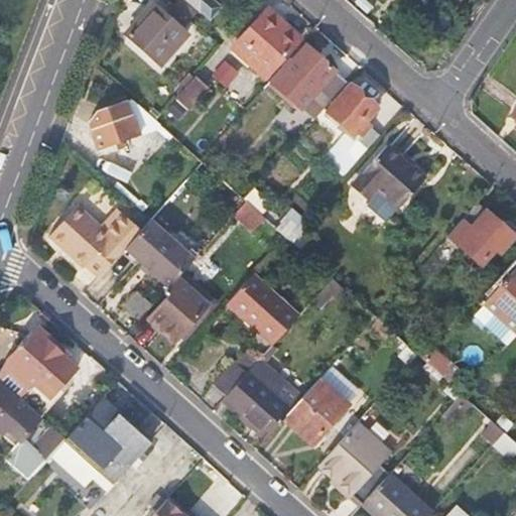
[(125,34),(159,65),(186,34),(152,4),(125,34)]
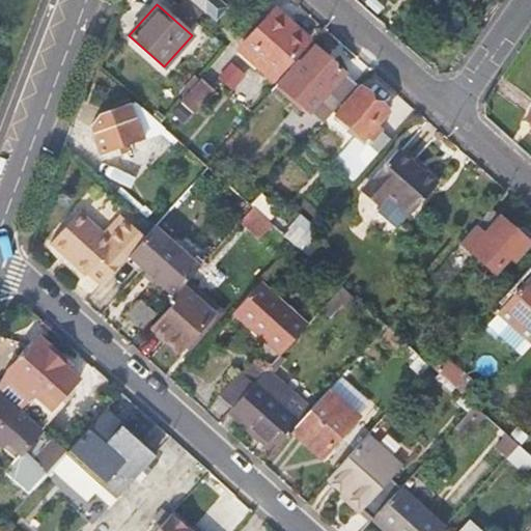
[(274,7),(238,48),(271,77),(306,36),(274,7)]
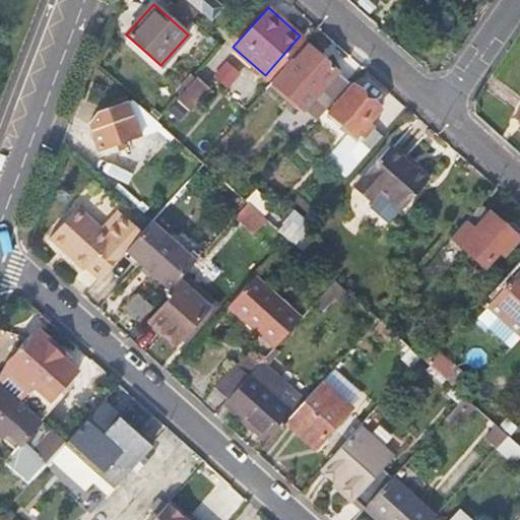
[(270,79),(314,119),(347,81),(306,45),(294,59),(290,56),(270,79)]
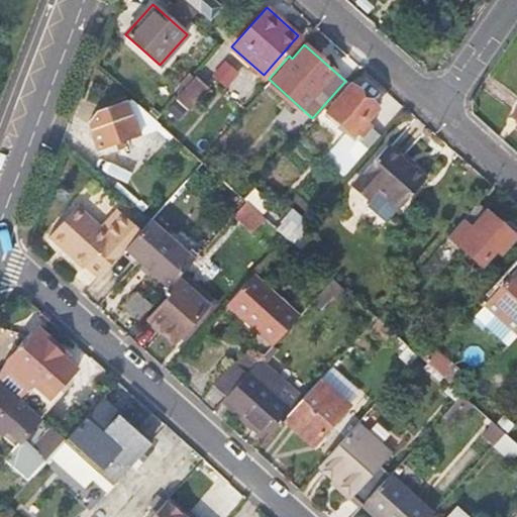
[(191,79),(176,97),(188,107),(203,90),(191,79)]
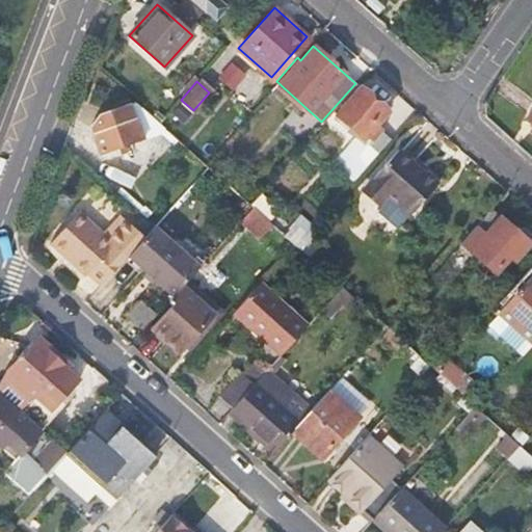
[(358,86),(335,114),(348,126),(344,131),(352,137),(331,160),(351,179),(389,137),(374,124),(386,110),(358,86)]
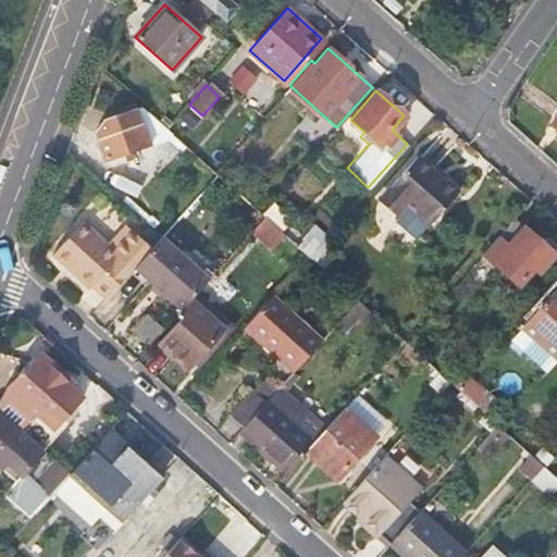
[(135,110),(110,121),(112,130),(108,132),(110,136),(98,140),(107,163),(150,147),(135,110)]
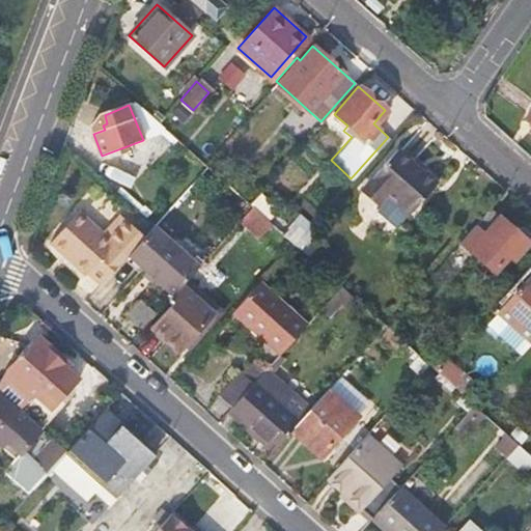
[(396,147),(364,186),(380,199),(385,193),(399,205),(427,174),(396,147)]
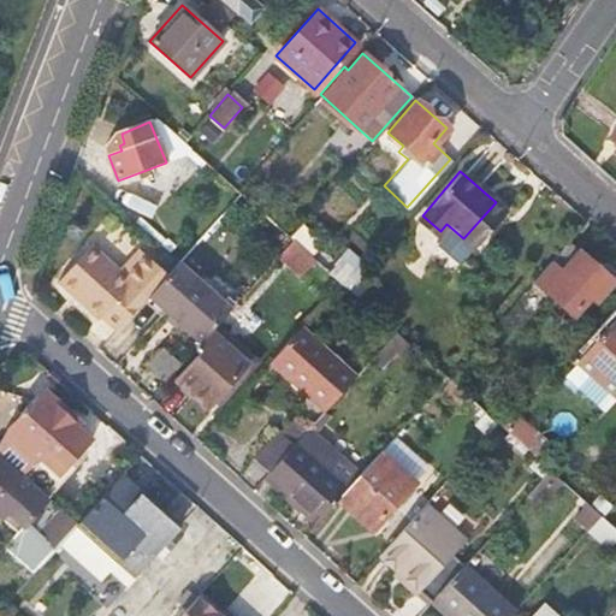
[(277,255),(297,276),(313,259),(291,240),(277,255)]
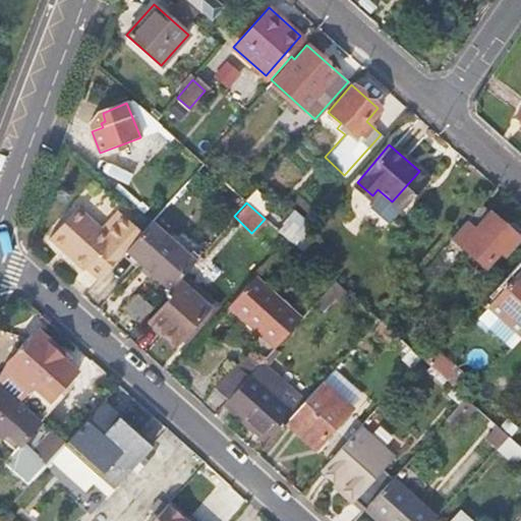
[(451,235),(484,265),(499,249),(504,254),(520,233),(520,231),(505,218),(502,222),(479,203),(451,235)]
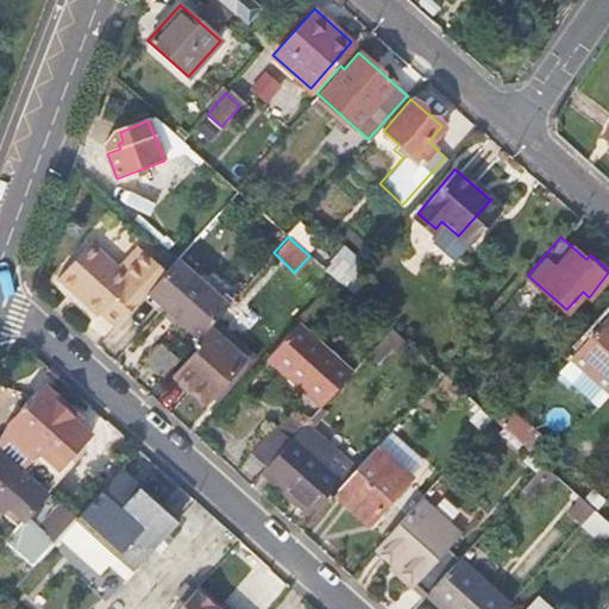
[(80,302),(96,318),(101,312),(117,326),(145,294),(165,272),(137,249),(117,270),(88,244),(55,281),(71,295),(74,293),(82,301),(80,302)]
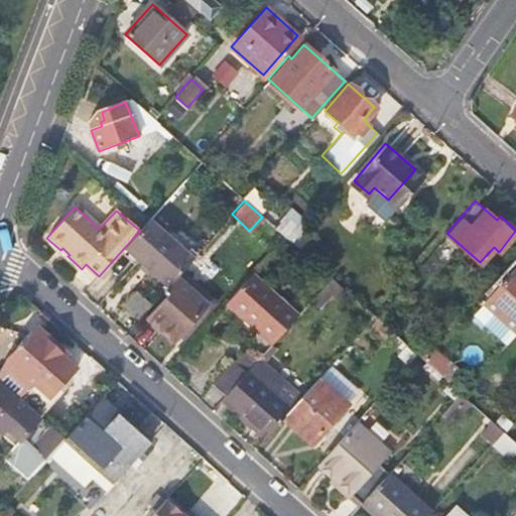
[(249,231),(262,243),(260,245),(270,254),(284,237),(262,217),(249,231)]
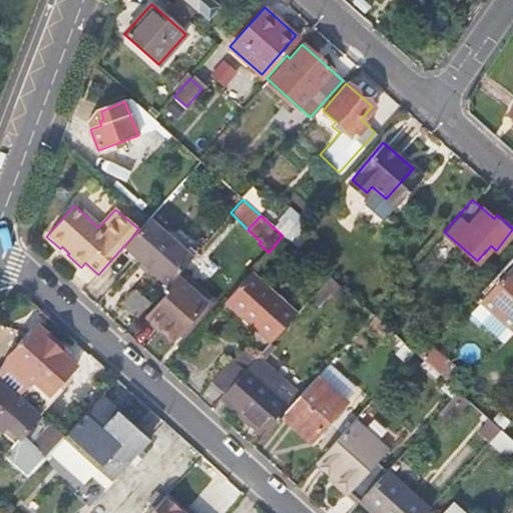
[(175,276),(190,258),(148,219),(139,229),(122,247),(165,287),(175,276)]
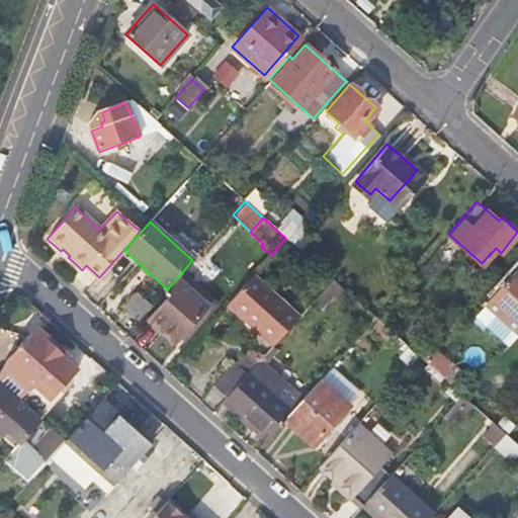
[(299,223),(285,238),(298,250),(312,235),(299,223)]
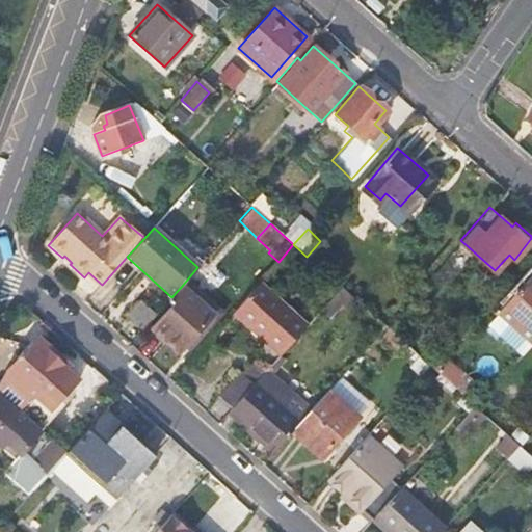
[(531,273),(530,272),(496,312),(531,343),(531,341),(531,273)]
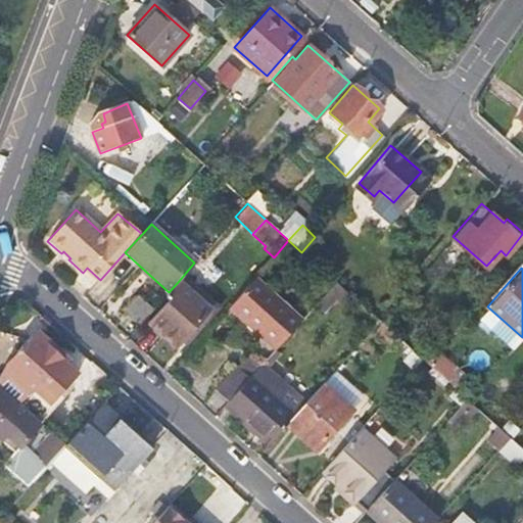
[(171,298),(156,315),(148,324),(176,348),(210,308),(179,281),(169,292),(167,294),(171,298)]
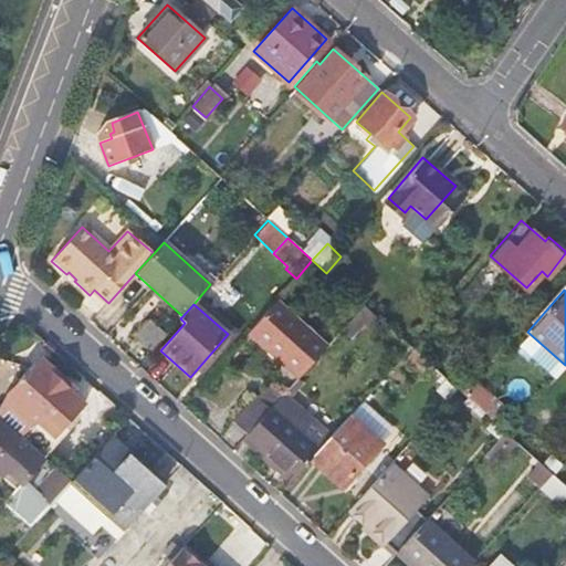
[(248,333),(299,377),(324,347),(274,304),(248,333)]
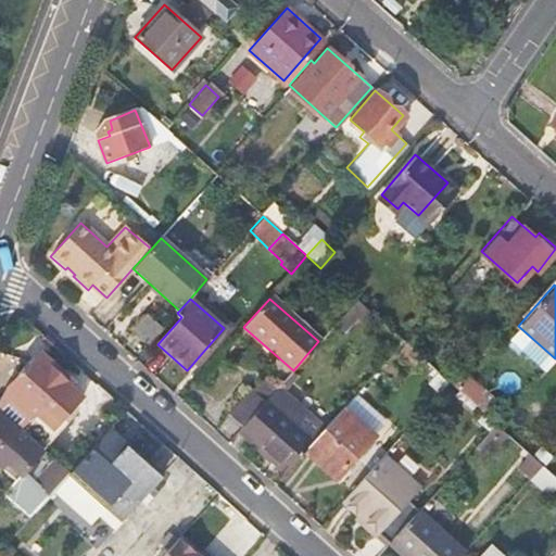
[(133,329),(150,344),(162,330),(144,315),(133,329)]
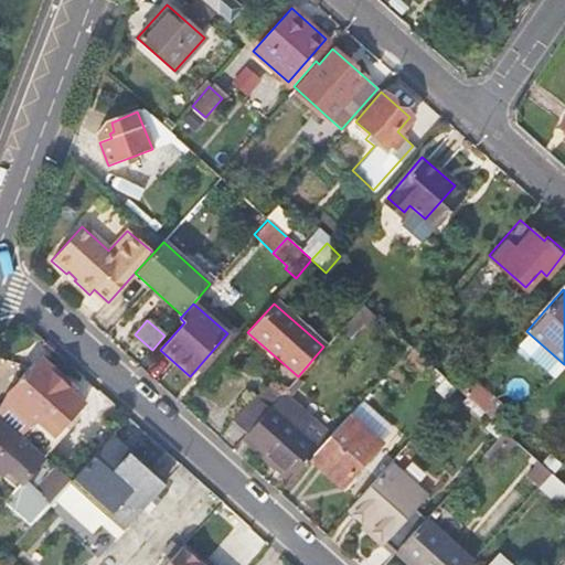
[(9,400),(0,409),(0,417),(41,454),(83,405),(85,396),(51,366),(45,373),(34,363),(6,395),(9,400)]
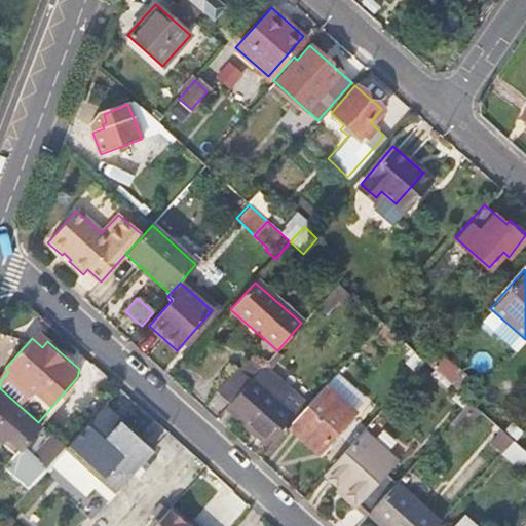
[(236,371),(217,393),(229,405),(242,389),(250,382),(236,371)]
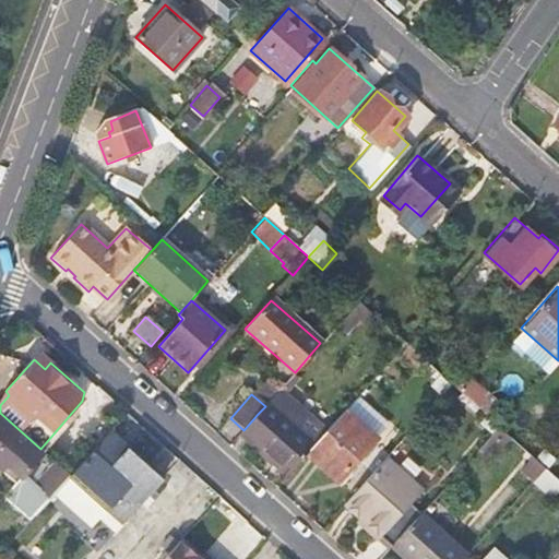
[(312,447),(265,406),(258,414),(244,430),(239,435),(286,476),(300,460),(306,454),(312,447)]
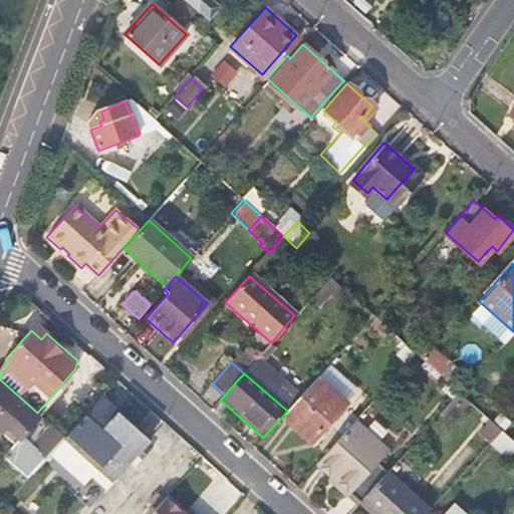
[(287,411),(281,418),(310,443),(342,407),(313,380),(287,411)]
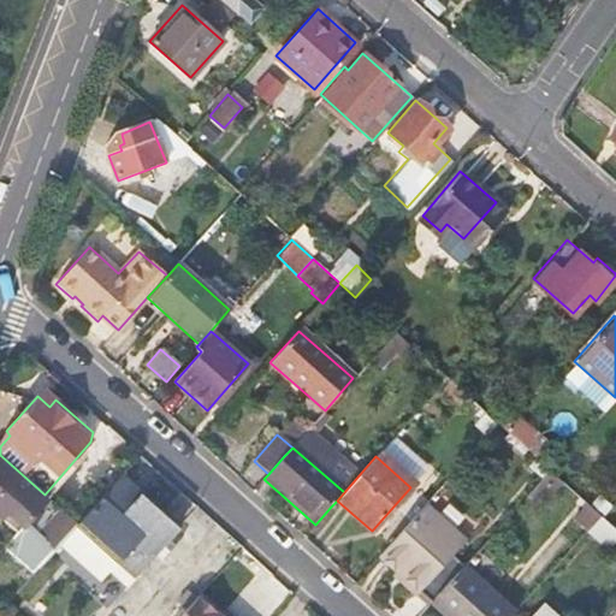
[(0,519),(15,533),(3,546),(31,574),(52,550),(76,523),(63,511),(49,526),(33,511),(43,501),(0,460),(0,519)]
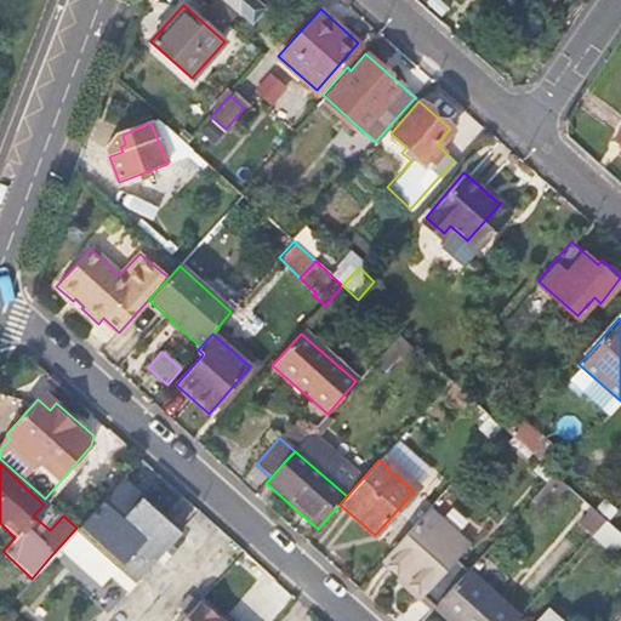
[(120,480),(79,527),(127,569),(169,523),(120,480)]
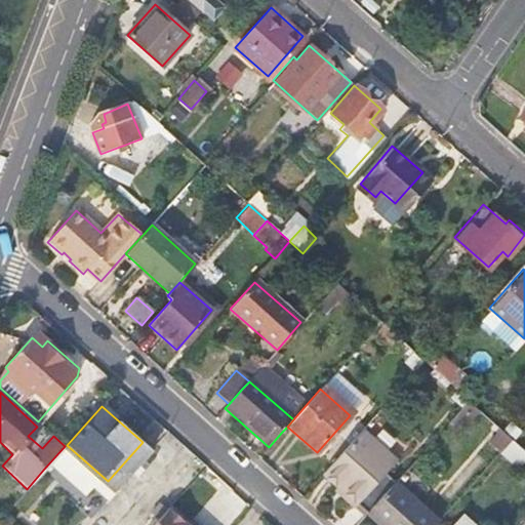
[(362,432),(324,474),(366,513),(393,483),(385,475),(396,462),(362,432)]
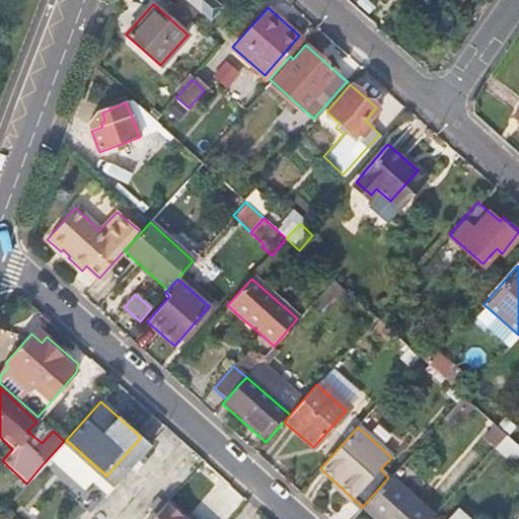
[(494,447),(511,463),(518,453),(518,447),(507,437),(505,435),(494,447)]
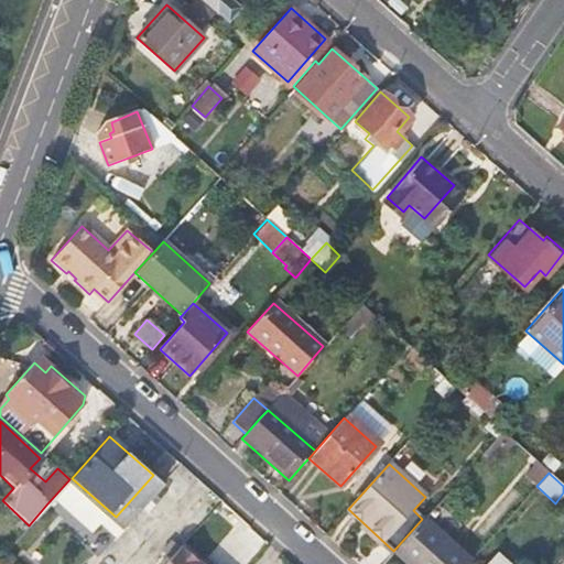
[(422,519),(393,551),(407,563),(467,563),(469,562),(422,519)]
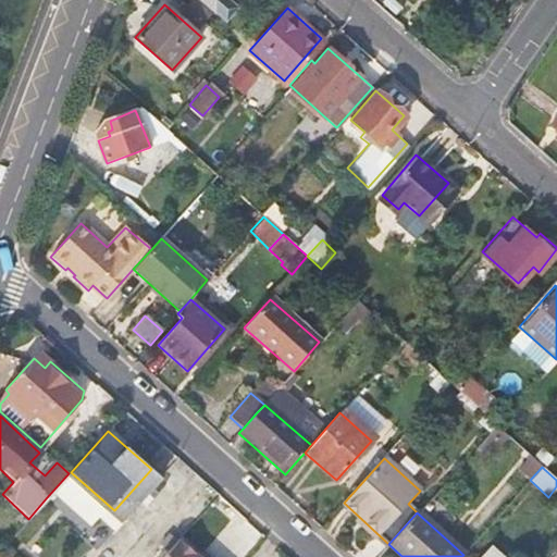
[(172,545),(161,556),(198,556),(178,539),(172,545)]
